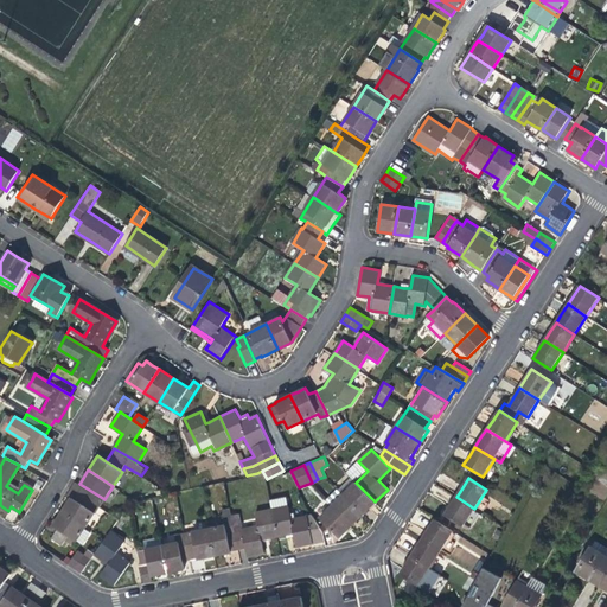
[(104,499),(75,481),(66,496),(96,513),(104,499)]
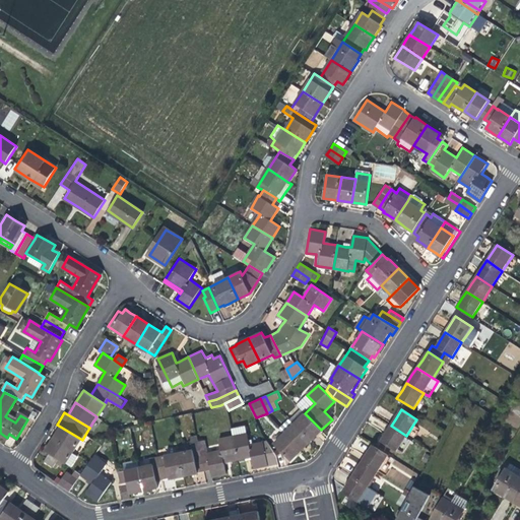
[(305,413),(295,424),(312,440),(316,436),(321,430),(305,413)]
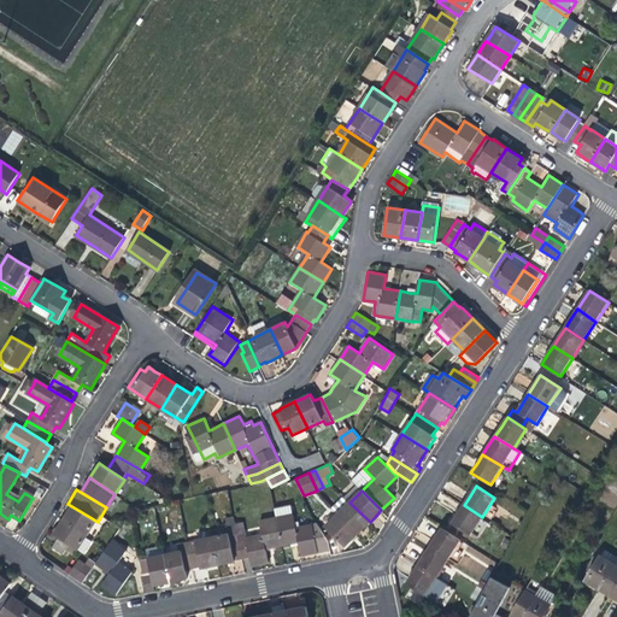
[(363,528),(370,522),(350,503),(339,513),(358,534),(363,528)]
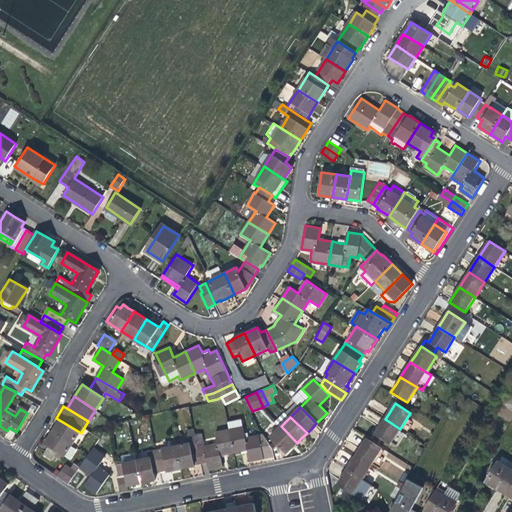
[(391,444),(400,429),(385,419),(381,425),(375,434),(391,444)]
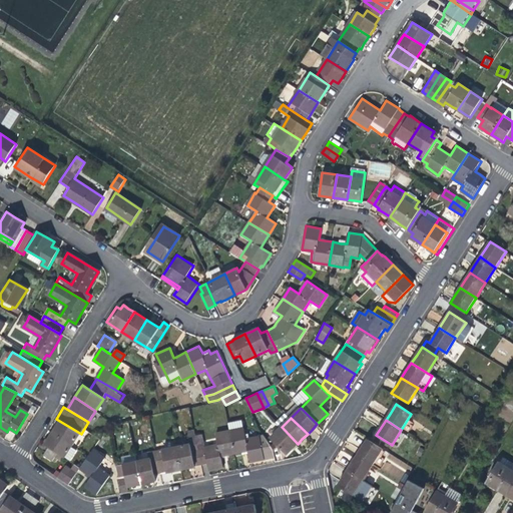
[(72,445),(80,433),(59,421),(56,426),(52,432),(72,445)]
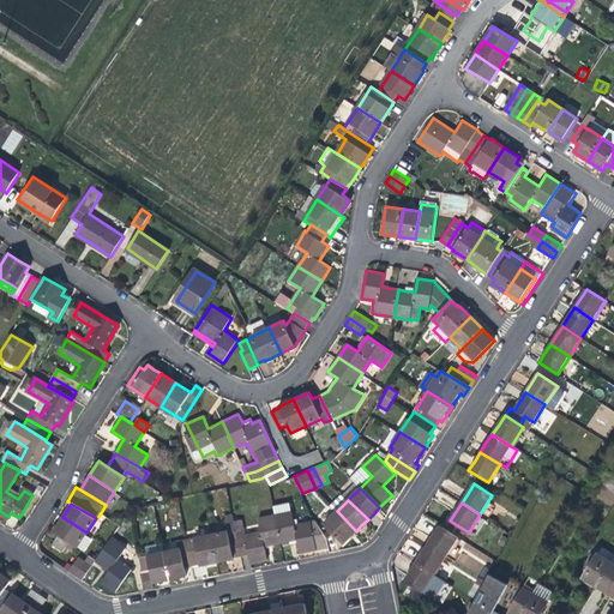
[(293,511),(276,515),(282,542),(287,541),(298,539),(300,553),(329,547),(327,537),(317,521),(295,524),(293,511)]
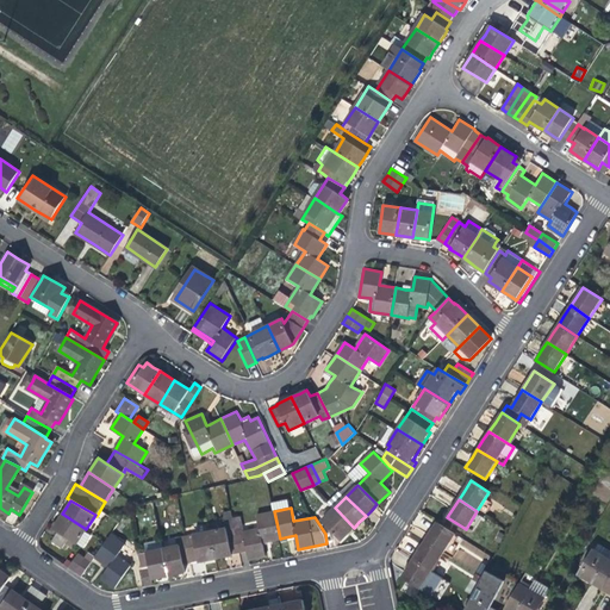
[(348,534),(354,528),(335,508),(322,521),(341,540),(348,534)]
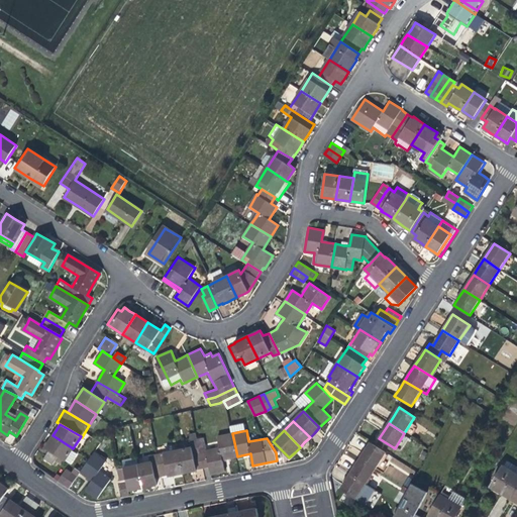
[(231,457),(237,456),(232,433),(217,436),(220,447),(206,450),(206,452),(200,453),(203,469),(209,468),(211,475),(226,472),(223,459),(231,457)]
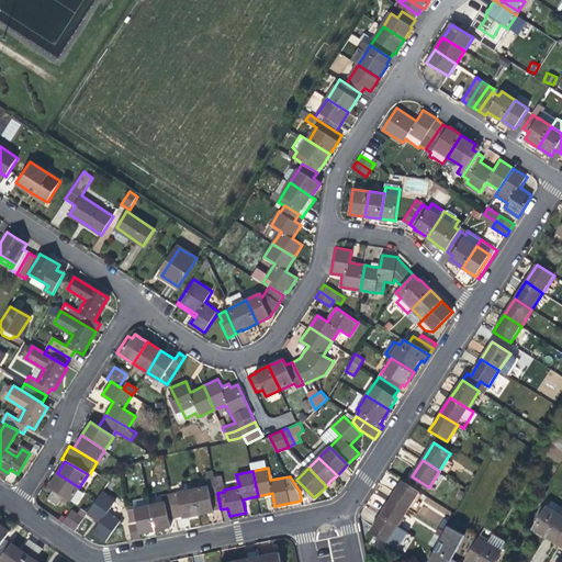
[(64,496),(71,502),(71,501),(77,505),(85,493),(79,490),(79,487),(57,473),(54,479),(48,486),(53,490),(64,496)]
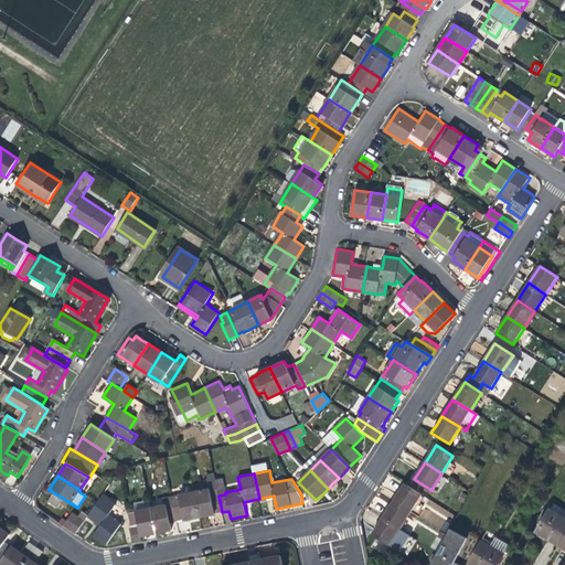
[(401,490),(394,500),(411,511),(422,494),(405,483),(401,490)]
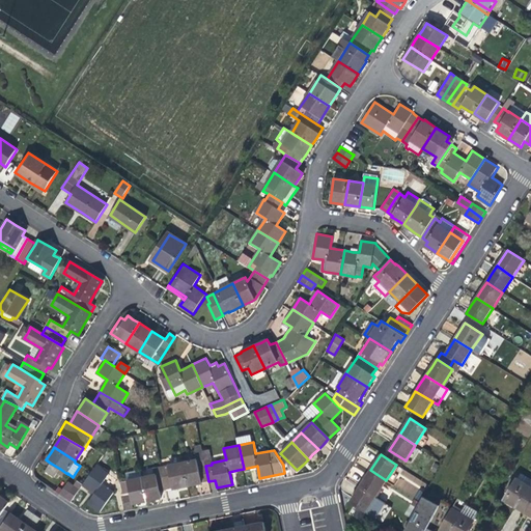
[(202,482),(208,481),(205,466),(199,467),(198,459),(183,463),(188,486),(194,484),(202,483),(202,482)]
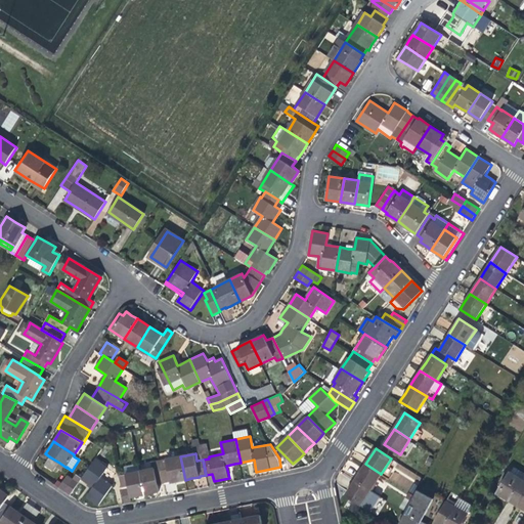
[(54,471),(59,463),(49,456),(46,462),(45,464),(54,471)]
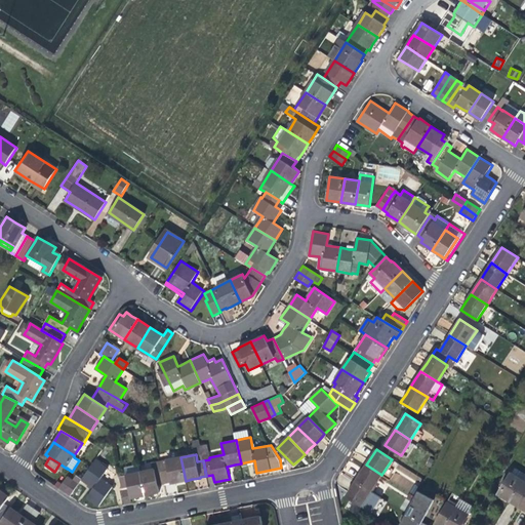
[(176,482),(186,481),(180,457),(160,461),(165,484),(171,483),(171,484),(176,482)]
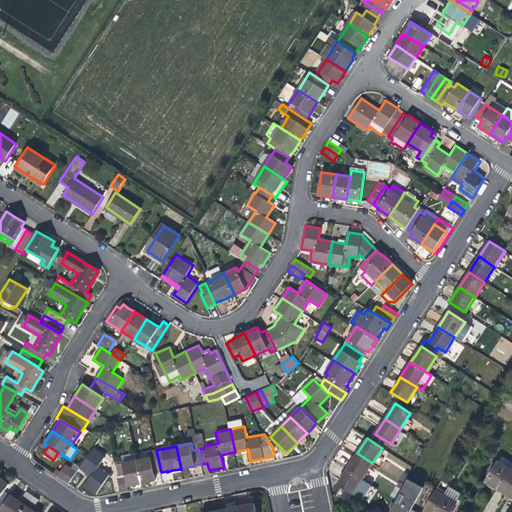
[(89,455),(80,467),(87,473),(91,476),(85,485),(97,493),(111,474),(98,466),(105,456),(94,448),(89,455)]
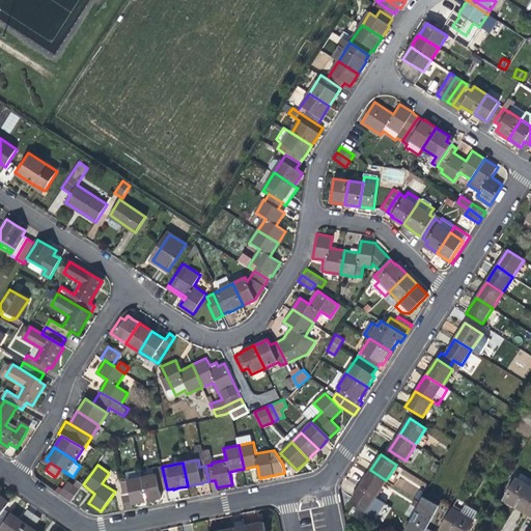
[(161,492),(167,490),(162,467),(154,469),(155,474),(142,477),(147,502),(156,500),(162,499),(161,492)]
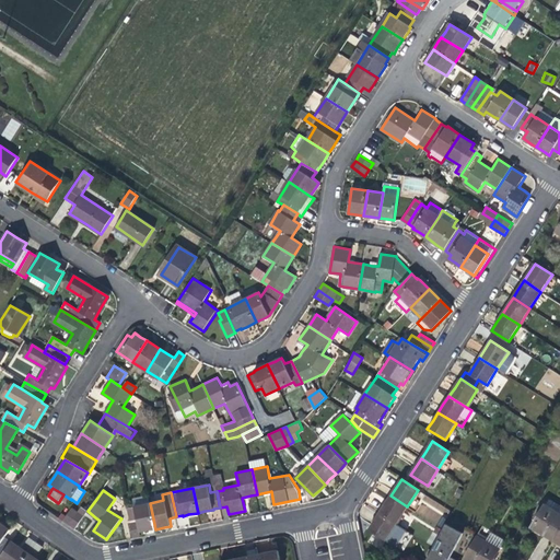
[(396,524),(407,506),(391,496),(386,503),(380,513),(396,524)]
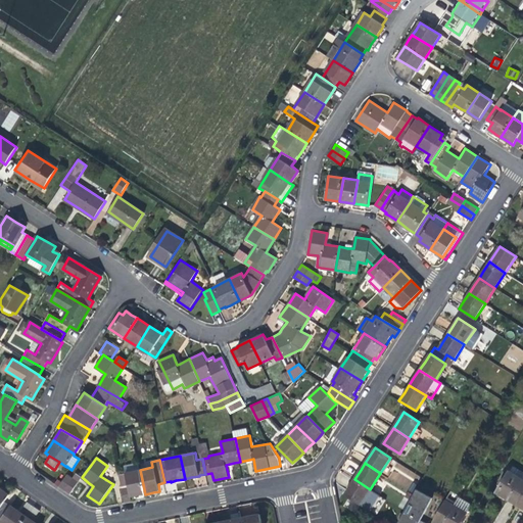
[(522,472),(513,467),(510,473),(522,480),(522,472)]
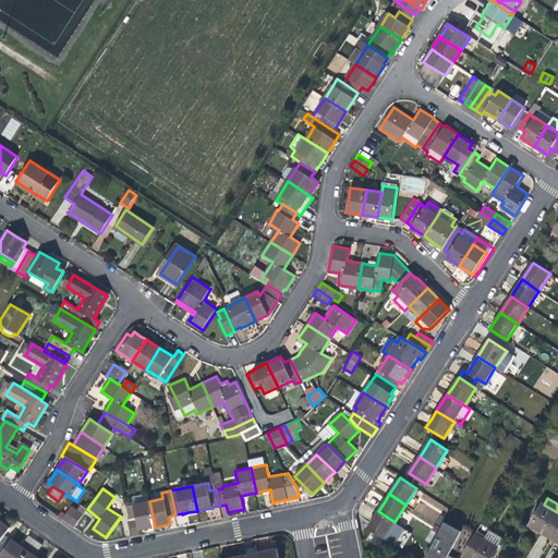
[(146,530),(155,528),(149,501),(126,506),(133,536),(142,535),(141,531),(146,530)]
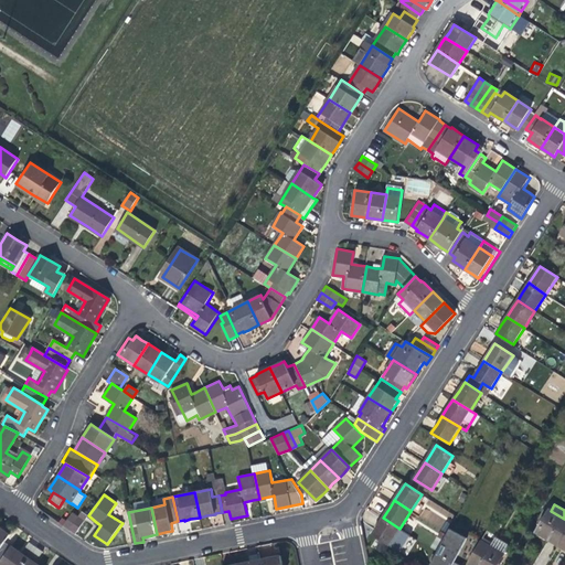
[(88,515),(83,511),(80,515),(70,530),(76,534),(88,515)]
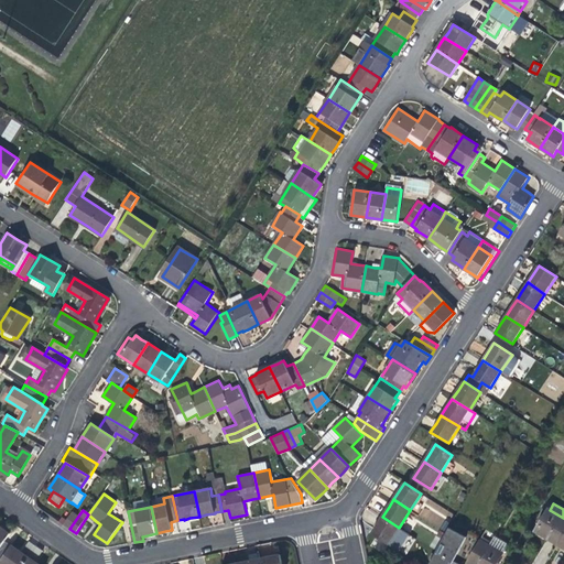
[(544,537),(557,544),(563,533),(563,518),(550,510),(535,531),(544,537)]
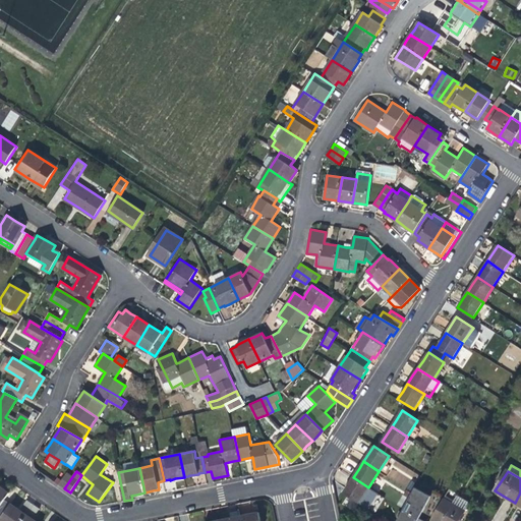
[(58,484),(64,488),(73,475),(68,472),(58,484)]
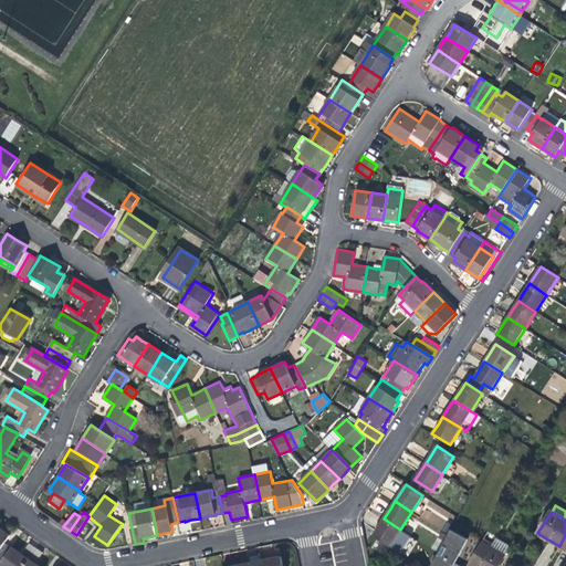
[(400,530),(384,519),(377,528),(373,536),(400,554),(411,536),(400,530)]
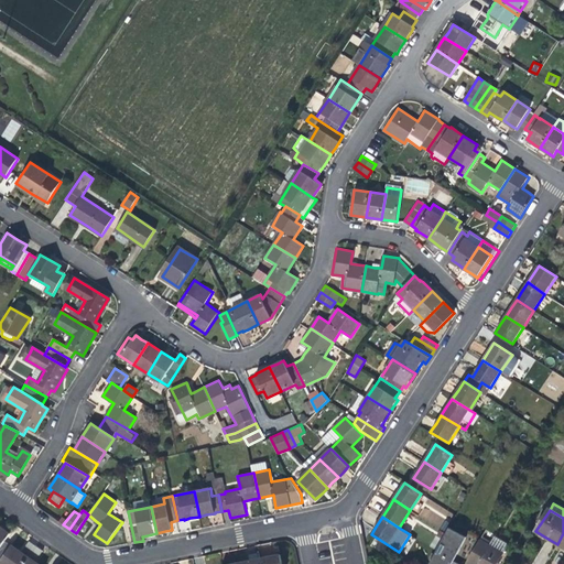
[(0,562),(11,545),(6,541),(10,534),(0,528),(0,562)]
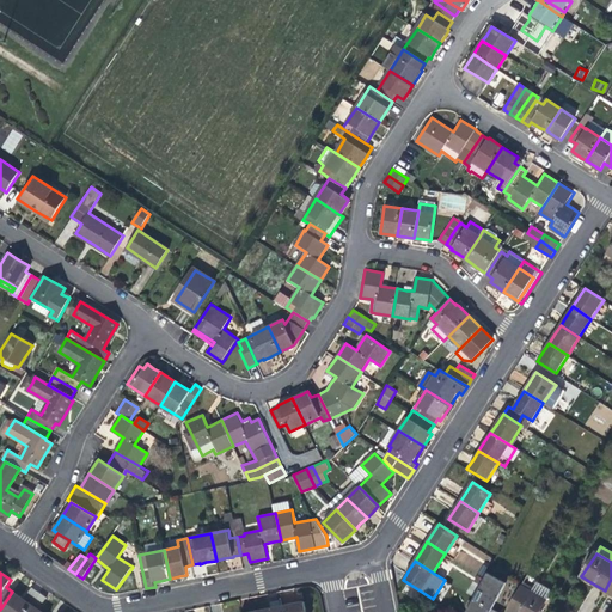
[(497,611),(493,610),(507,583),(488,574),(466,611),(497,611)]
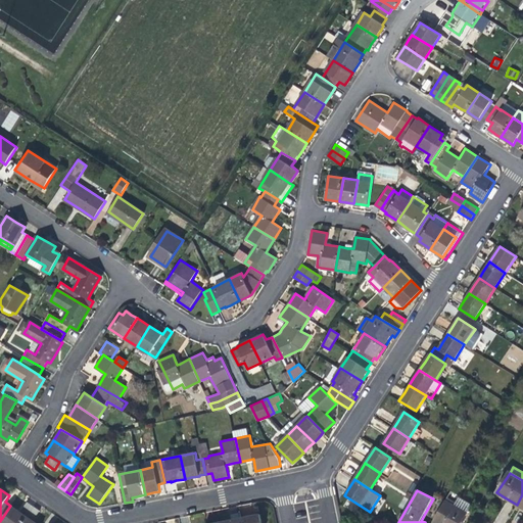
[(446,501),(433,521),(436,522),(461,522),(467,514),(457,508),(446,501)]
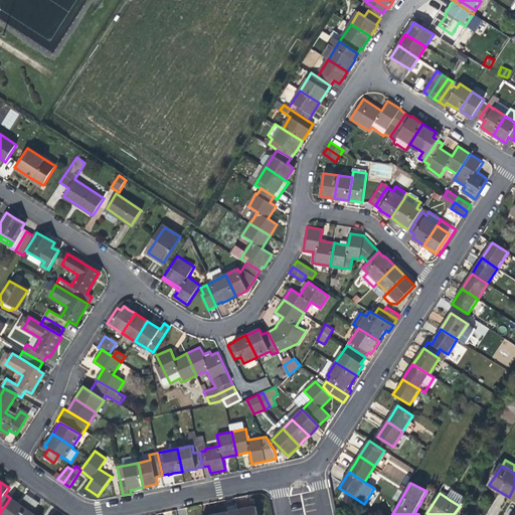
[(0,513),(0,514),(1,514),(20,514),(33,498),(27,494),(19,504),(16,502),(10,498),(0,513)]
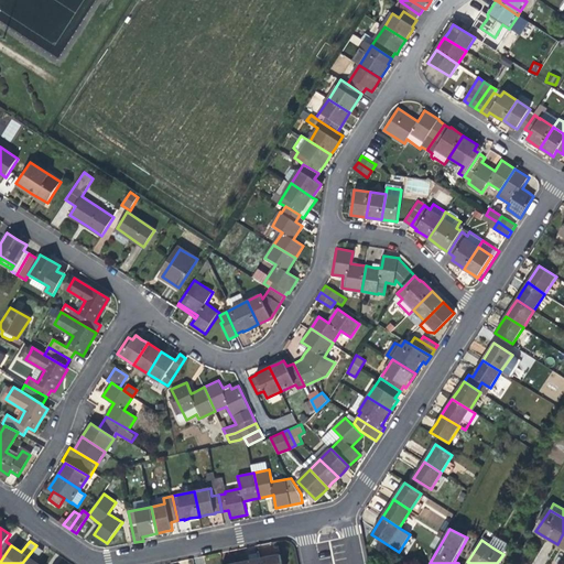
[(38,563),(35,562),(43,551),(36,545),(22,563),(38,563)]
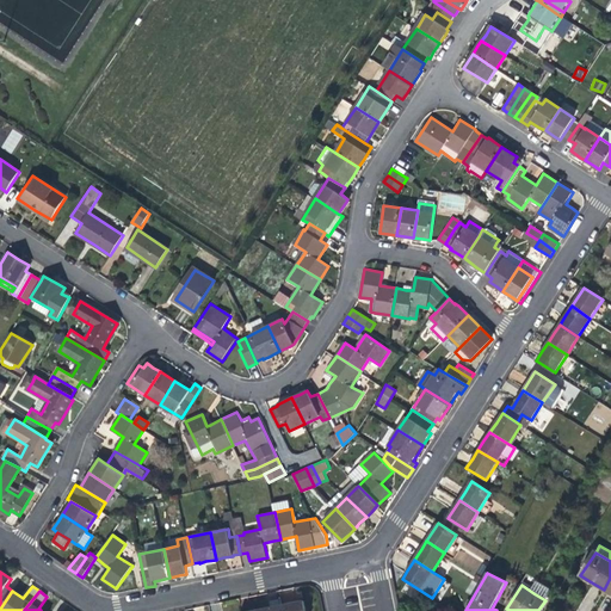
[(283,610),(283,605),(282,599),(276,600),(271,602),(271,608),(261,610),(283,610)]
